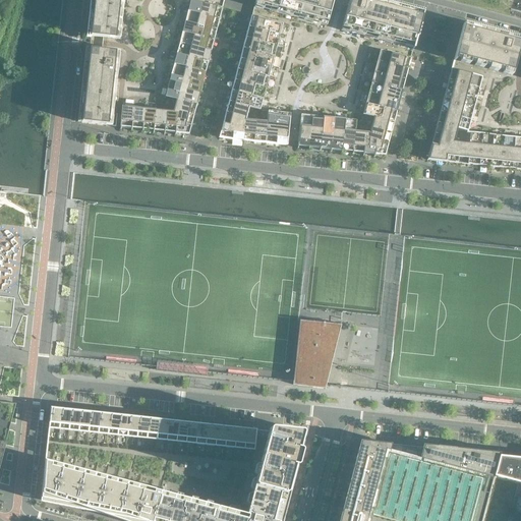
[(94,0),(91,36),(100,37),(116,39),(117,25),(118,13),(120,0),(119,0),(94,0)]
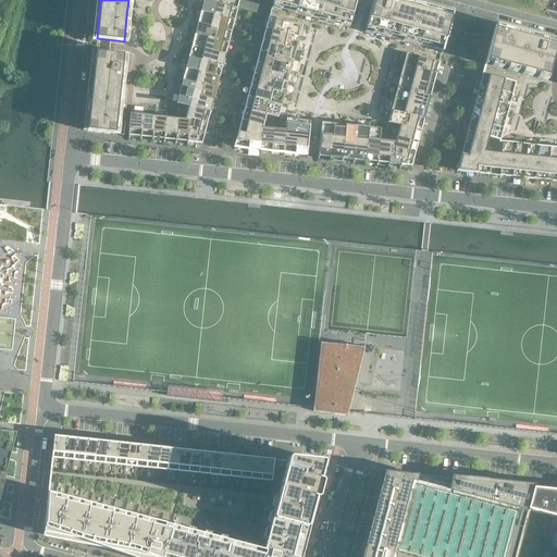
[(218,15),(221,4),(218,3),(205,0),(203,0),(201,11),(218,15)]
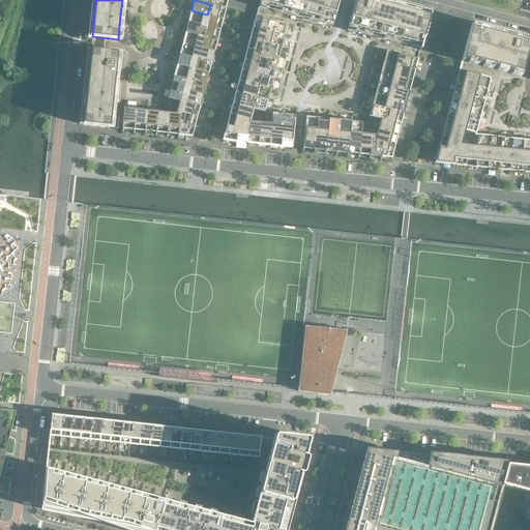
[(332,23),(339,2),(339,0),(260,0),(259,4),(332,23)]
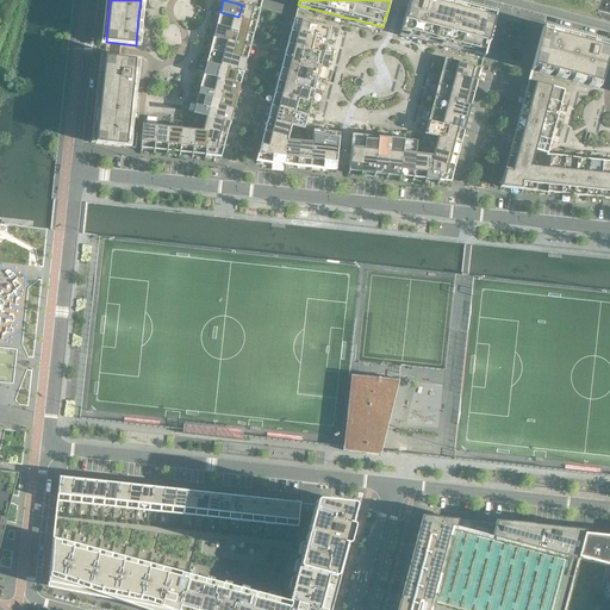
[(450,4),(434,0),(408,0),(400,31),(485,54),(495,16),(471,10),(450,4)]
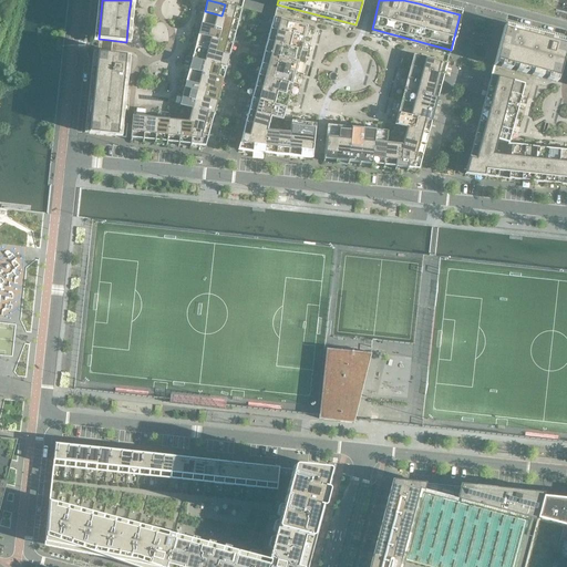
[(238,20),(241,9),(225,4),(222,16),(238,20)]
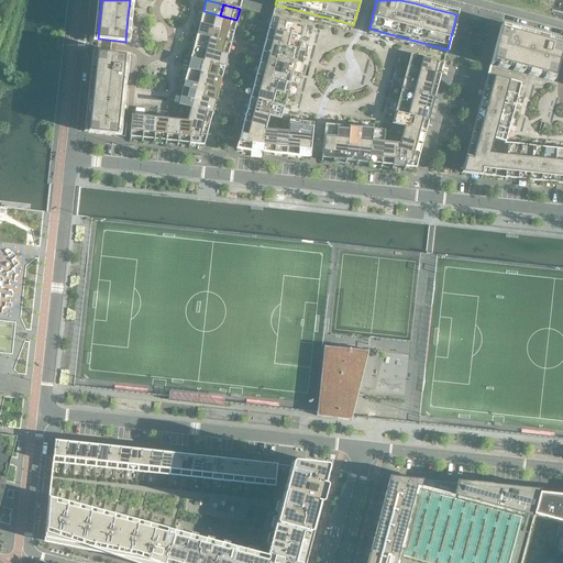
[(217,28),(220,15),(203,11),(200,23),(217,28)]
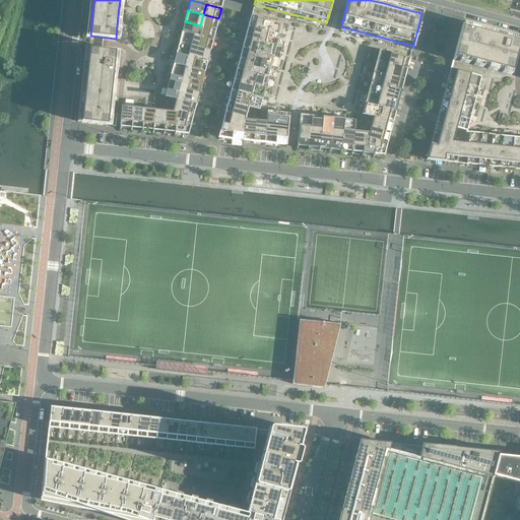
[(215,29),(218,18),(203,14),(200,25),(215,29)]
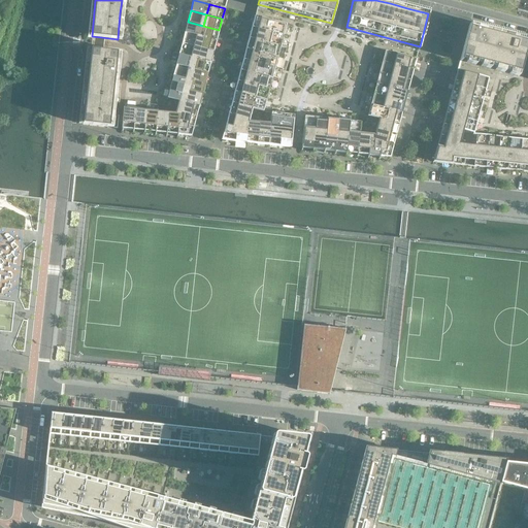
[(272,33),(275,22),(255,17),(252,28),(272,33)]
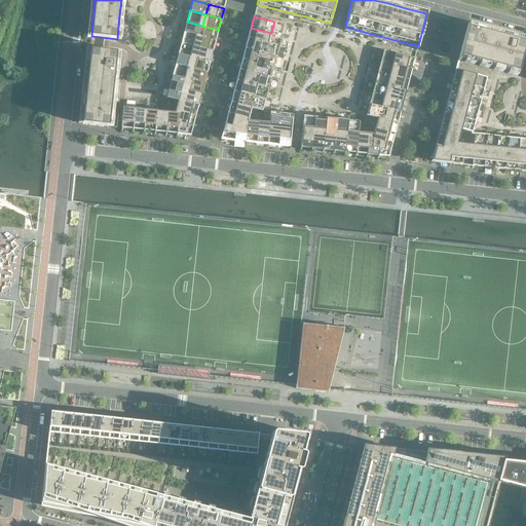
[(199,37),(202,26),(187,22),(184,33),(199,37)]
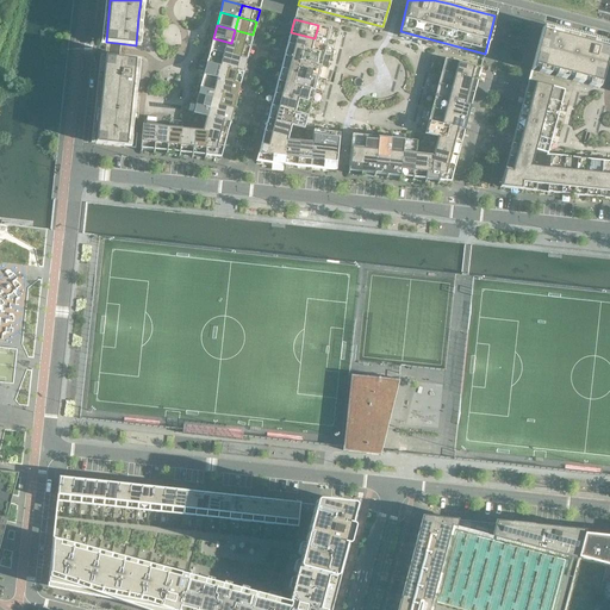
[(331,29),(318,25),(315,38),(328,42),(331,29)]
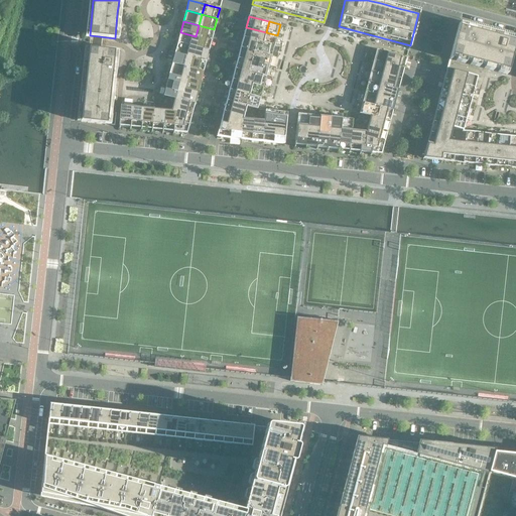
[(513,51),(515,43),(515,39),(459,24),(449,55),(508,72),(513,51)]
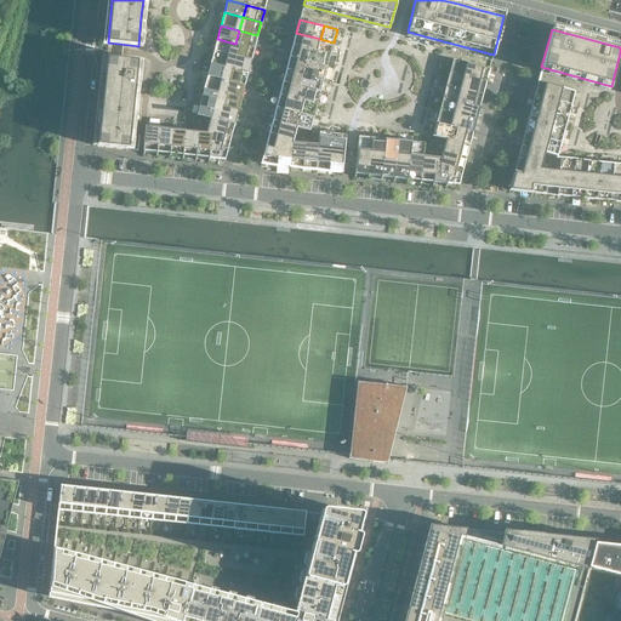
[(255,49),(257,35),(239,30),(235,44),(255,49)]
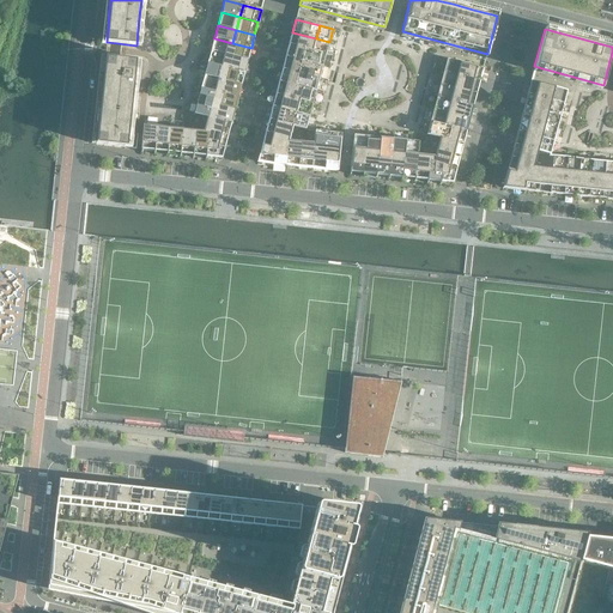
[(313,50),(316,38),(292,32),(289,44),(313,50)]
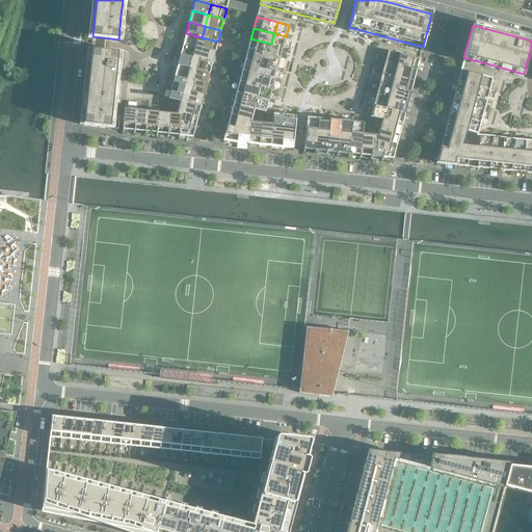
[(200,48),(202,37),(186,33),(184,44),(200,48)]
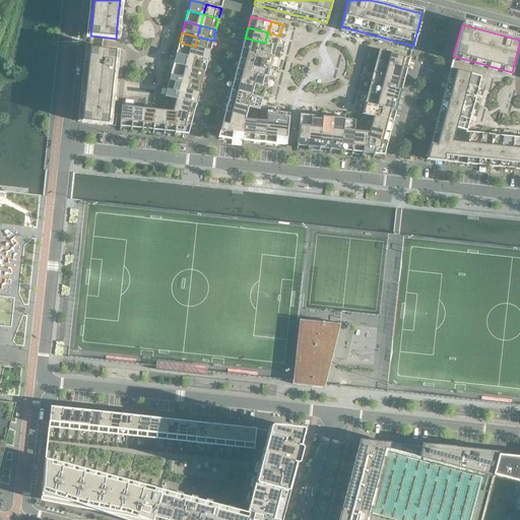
[(276,46),(279,36),(268,33),(265,43),(276,46)]
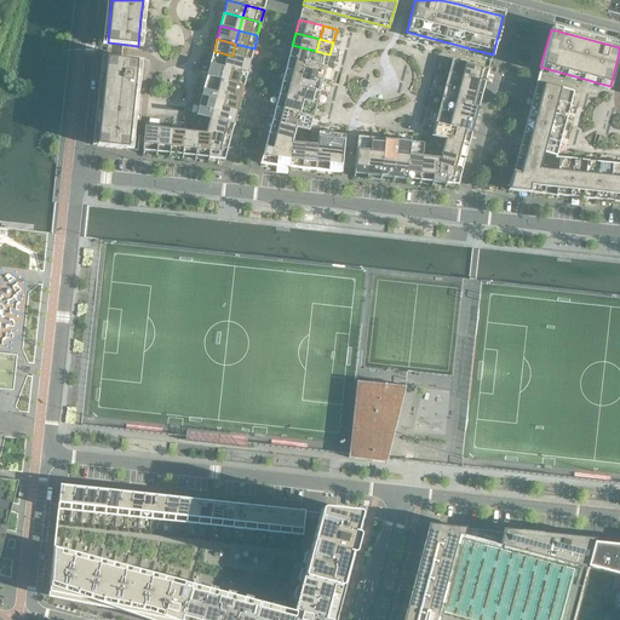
[(251,61),(254,49),(235,44),(233,56),(251,61)]
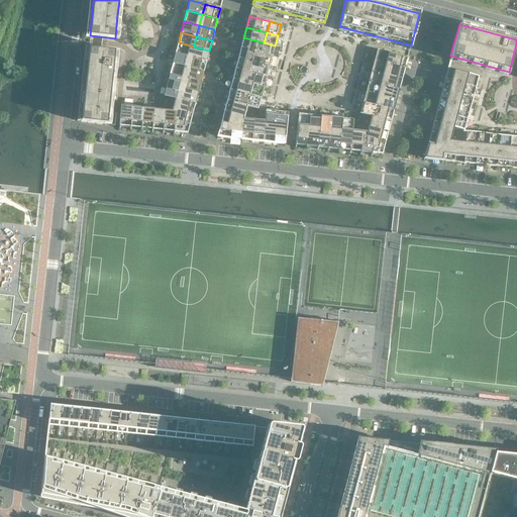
[(262,54),(264,42),(243,37),(241,48),(262,54)]
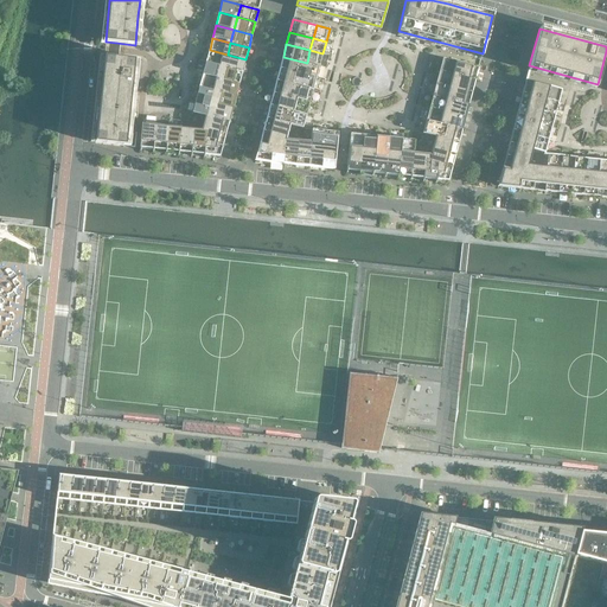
[(224,68),(228,55),(210,50),(206,63),(224,68)]
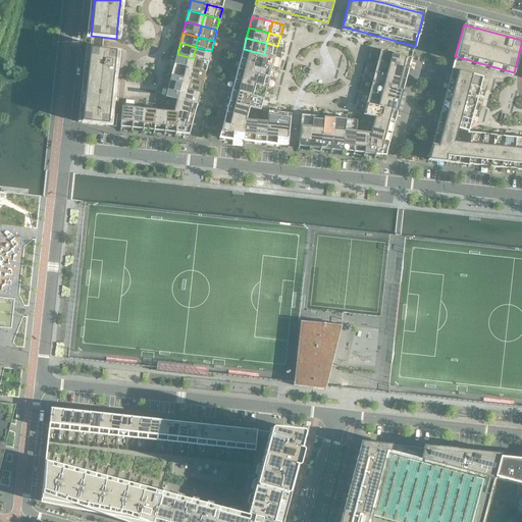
[(274,57),(277,46),(266,43),(264,54),(274,57)]
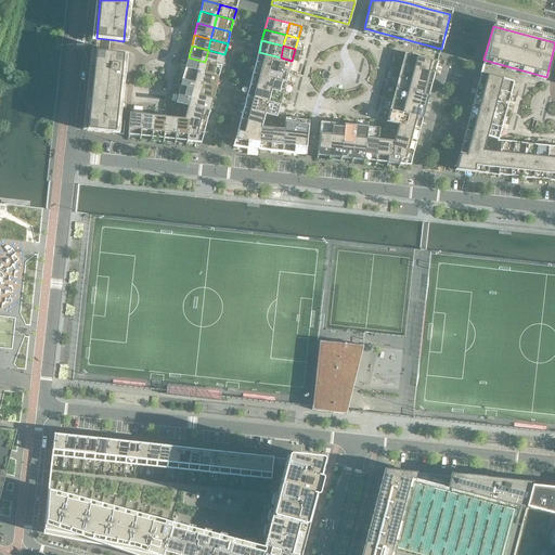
[(440,60),(441,52),(425,49),(424,56),(440,60)]
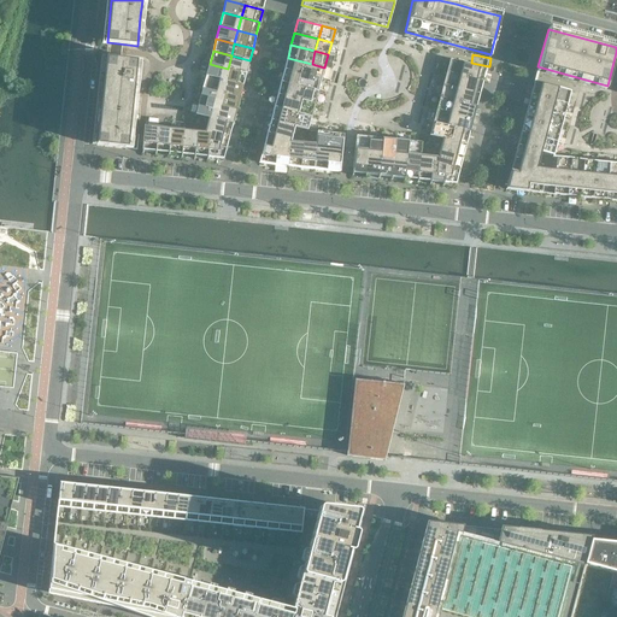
[(246,74),(250,60),(231,56),(228,69),(246,74)]
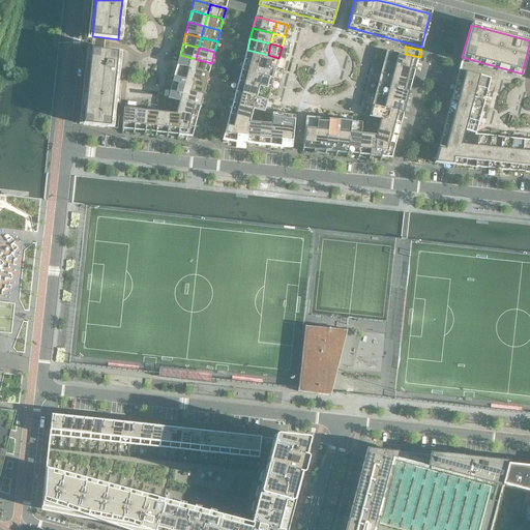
[(116,67),(118,53),(115,52),(90,50),(83,125),(110,127),(111,113),(113,97),(115,83),(116,67)]
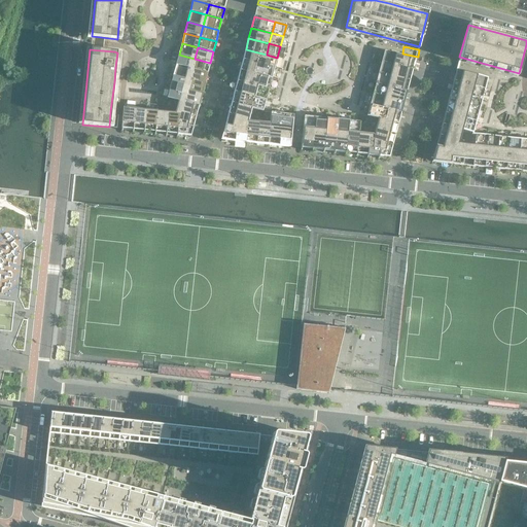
[(264,65),(267,55),(246,49),(243,60),(264,65)]
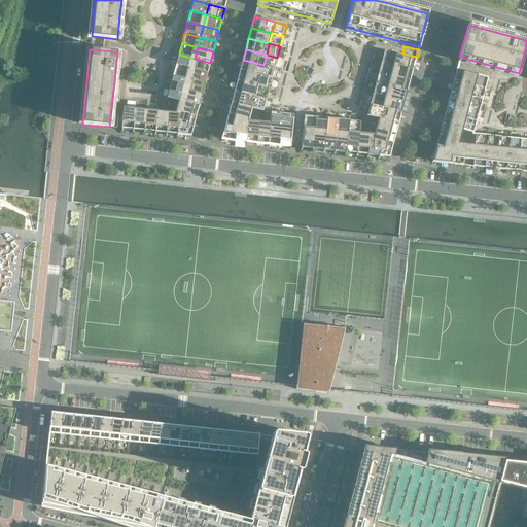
[(392,65),(395,54),(384,50),(381,62),(392,65)]
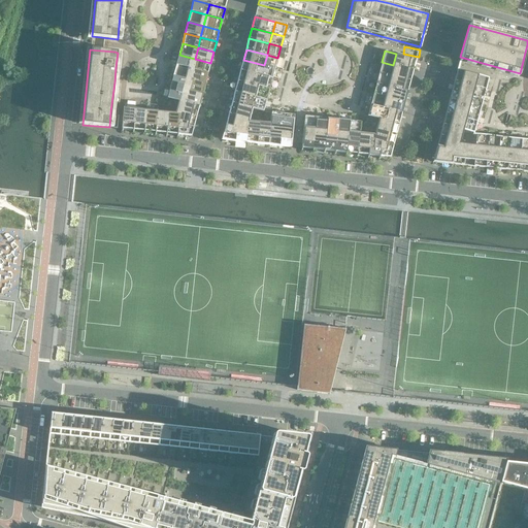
[(413,70),(416,59),(396,54),(393,65),(413,70)]
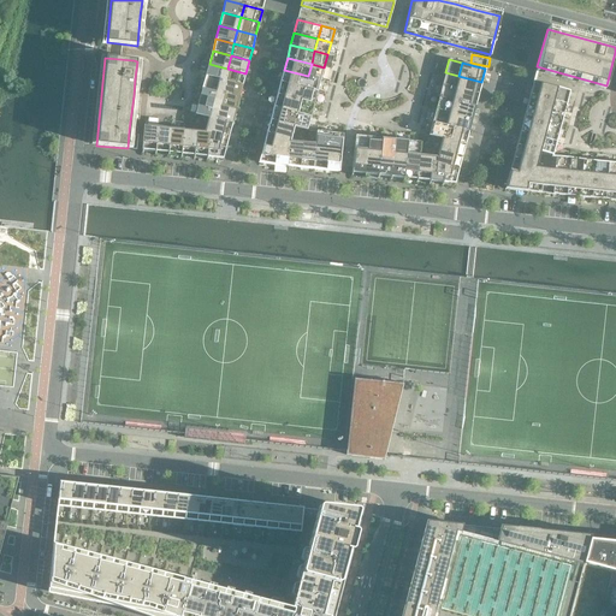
[(224,81),(227,69),(209,64),(206,76),(224,81)]
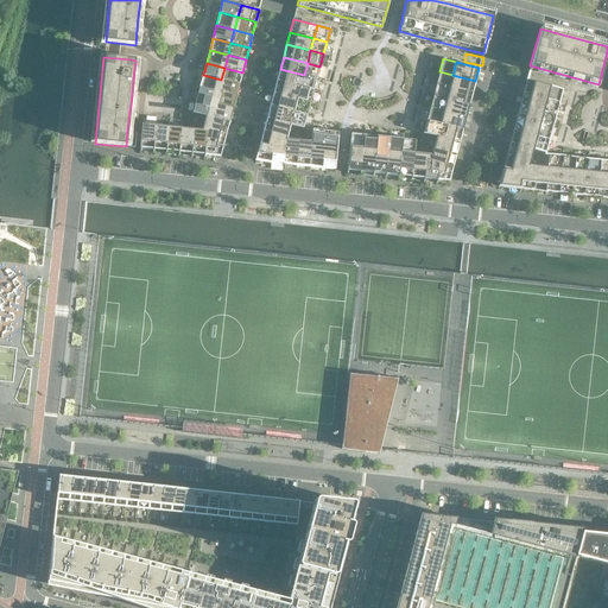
[(316,78),(320,67),(308,63),(304,75),(316,78)]
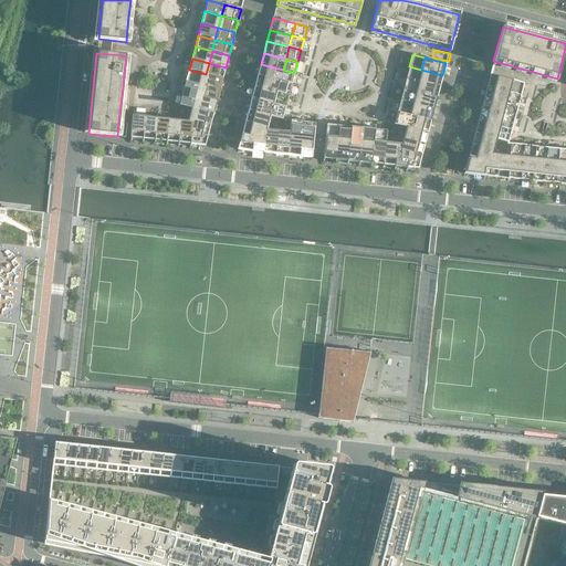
[(222,79),(226,67),(209,63),(206,74),(222,79)]
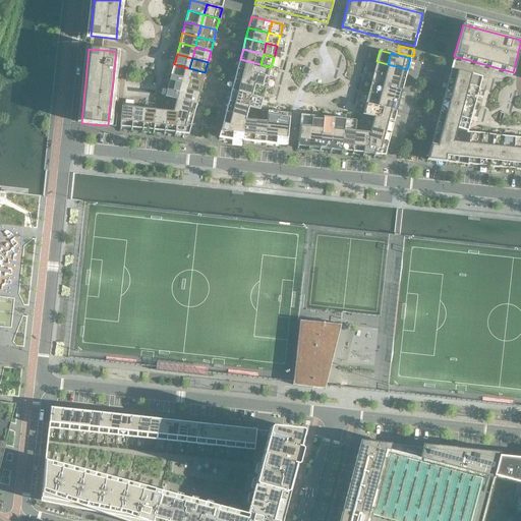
[(257,75),(261,64),(240,59),(237,69),(257,75)]
